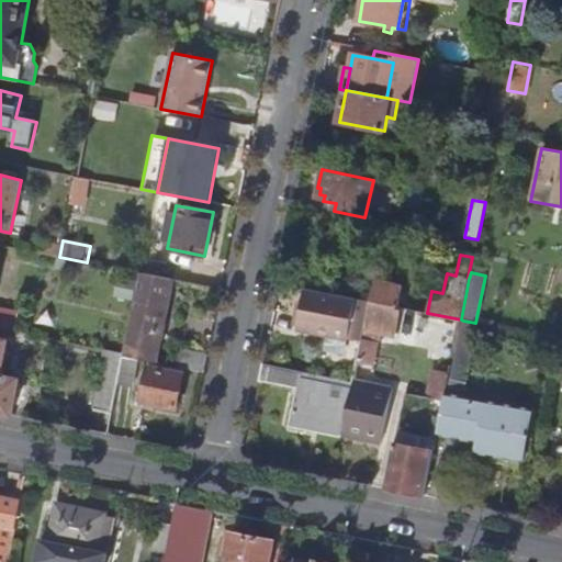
[(155,361),(171,279),(141,273),(124,352),(123,353),(155,361)]
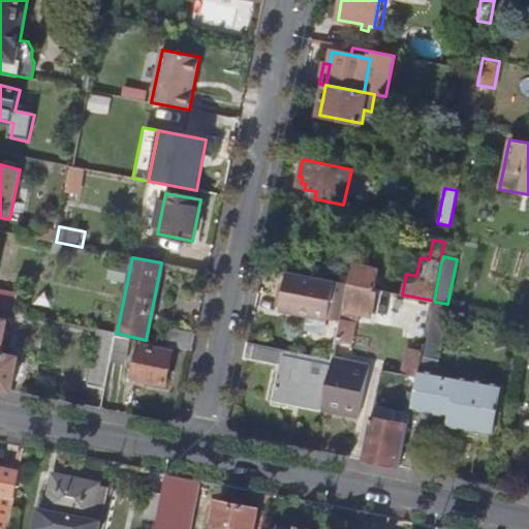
[(374,289),(378,271),(352,266),(348,284),(374,289)]
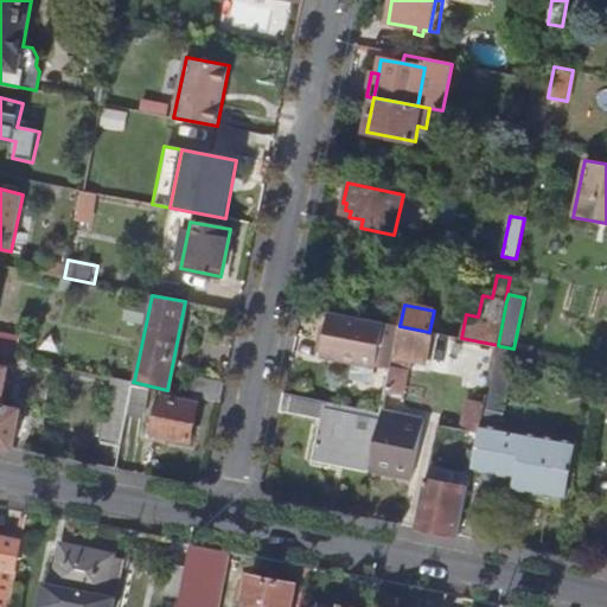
[(377,366),(385,324),(331,312),(323,355),(377,366)]
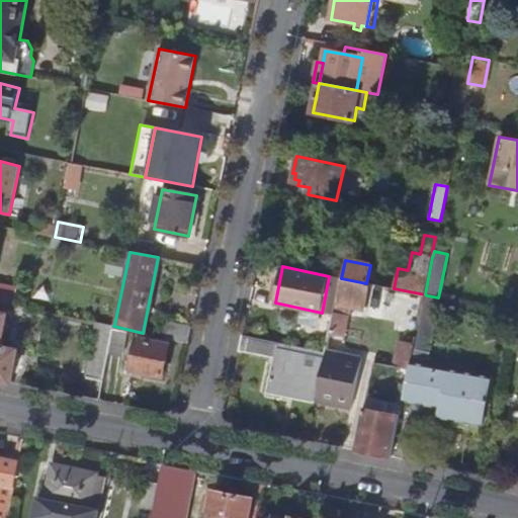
[(343,339),(350,306),(364,309),(369,284),(366,283),(341,278),(329,337),(343,339)]
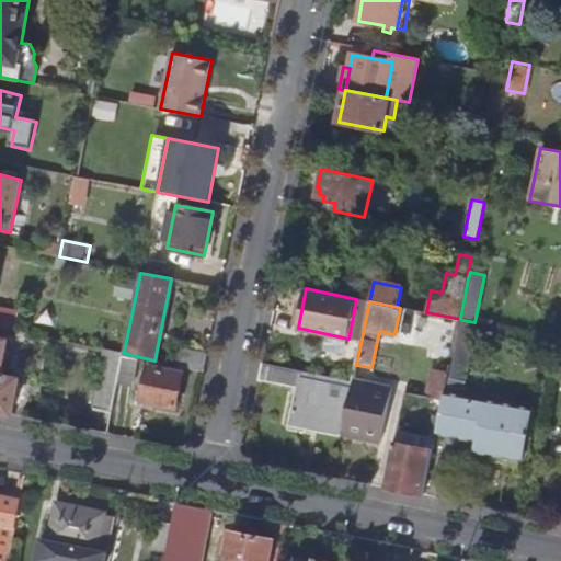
[(0,328),(15,331),(19,313),(0,309),(0,328)]
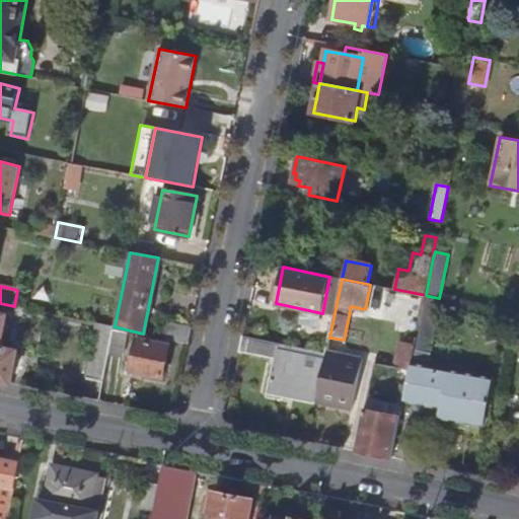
[(434,330),(441,298),(439,298),(428,296),(421,327),(434,330)]
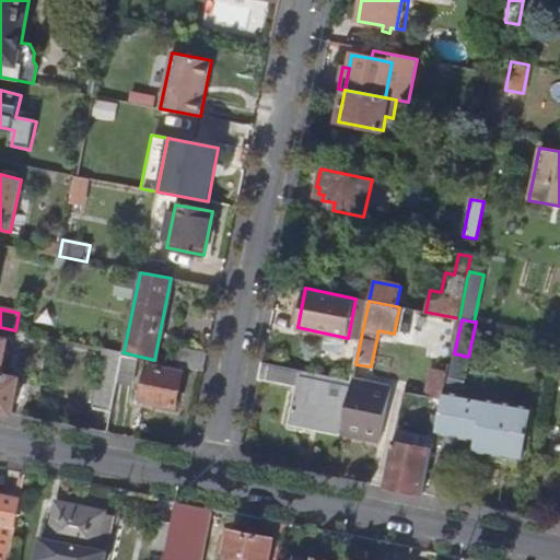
[(1,374),(8,339),(0,337),(0,410),(13,413),(20,378),(1,374)]
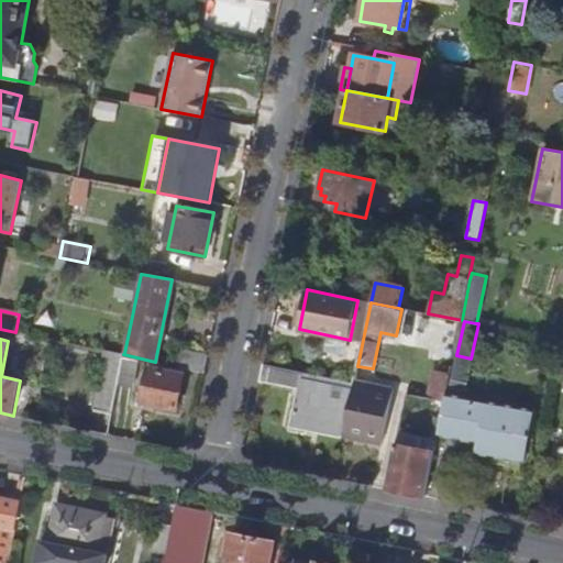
[(123,354),(124,353),(106,350),(94,408),(112,411),(123,354)]
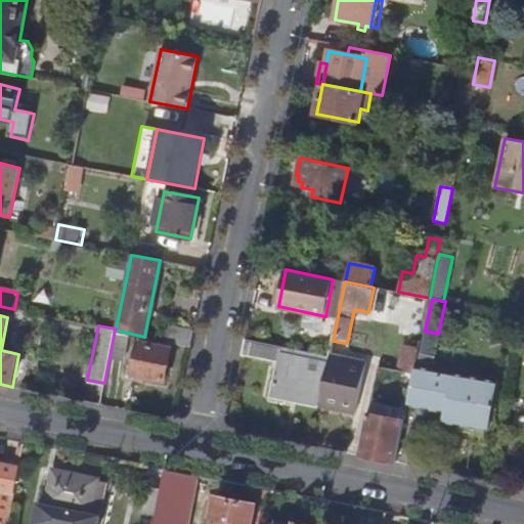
[(189,346),(192,331),(166,325),(162,341),(189,346)]
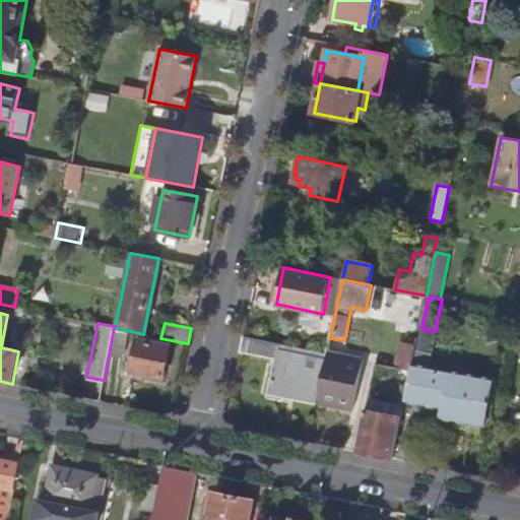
[(494,383),(447,373),(447,376),(427,371),(435,331),(421,328),(414,365),(413,371),(410,370),(410,371),(404,398),(440,406),(438,417),(484,427),(494,383)]
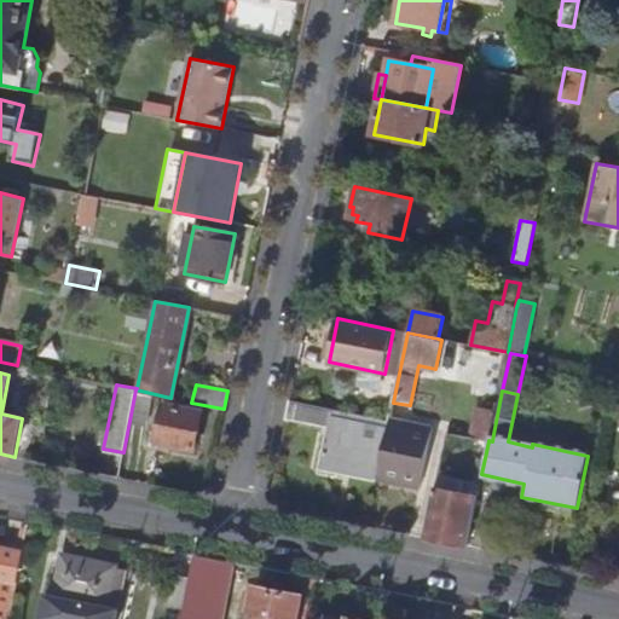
[(491,433),(497,401),(479,398),(472,428),(491,433)]
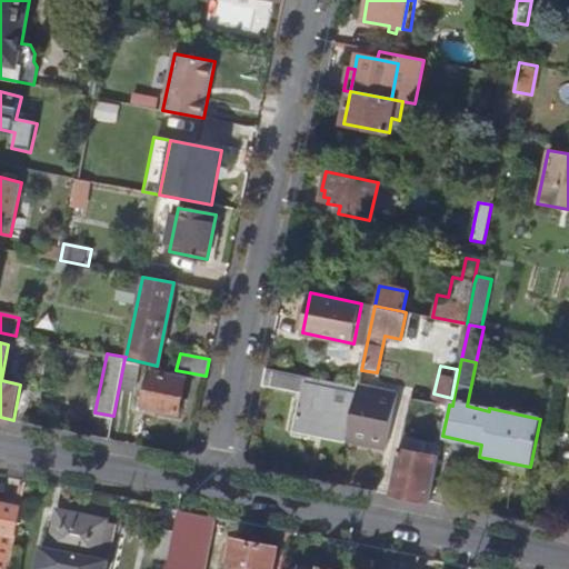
[(347,441),(356,397),(305,387),(307,377),(266,368),(262,383),(302,392),(295,435),(346,446),(347,441)]
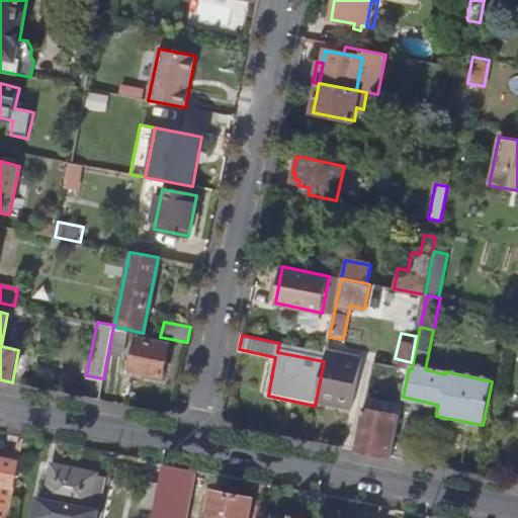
[(162,376),(169,344),(137,338),(130,369),(162,376)]
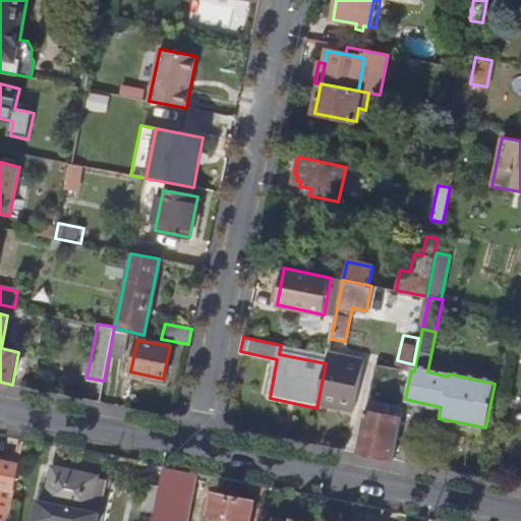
[(352,411),(362,362),(328,354),(326,363),(317,404),(352,411)]
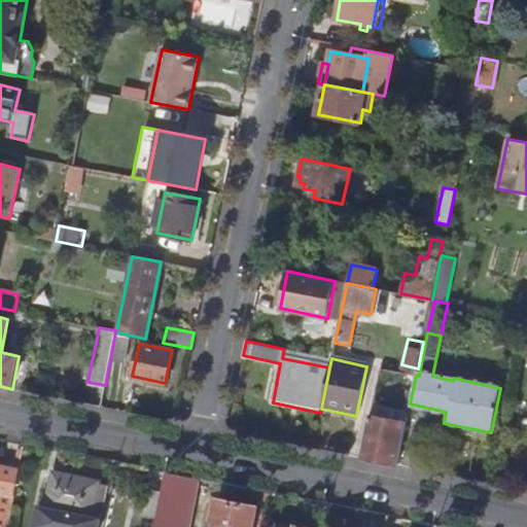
[(397,465),(407,419),(400,418),(399,422),(371,415),(361,458),(397,465)]
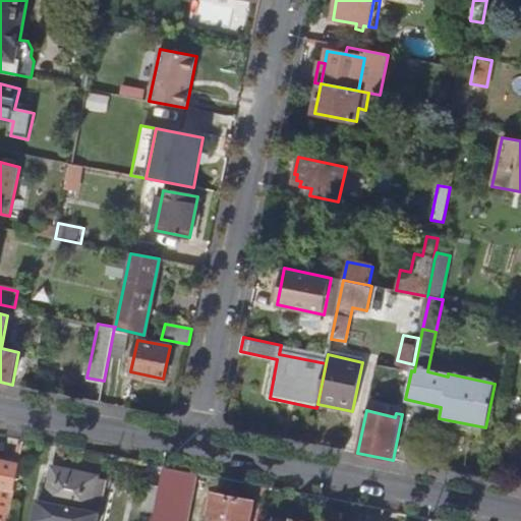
[(13,491),(18,466),(0,462),(0,520),(2,520),(8,490),(13,491)]
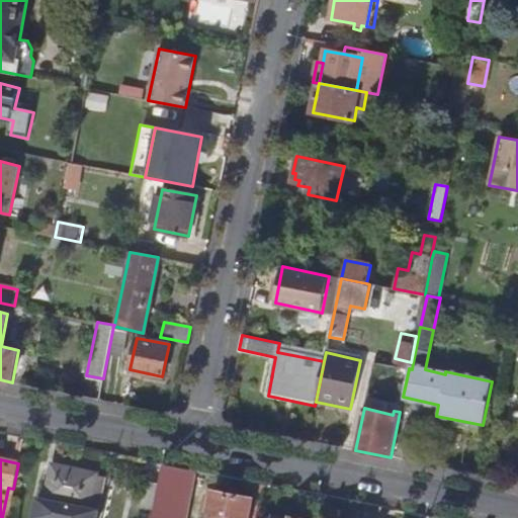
[(95,517),(103,475),(53,464),(46,501),(36,499),(32,517),(95,517)]
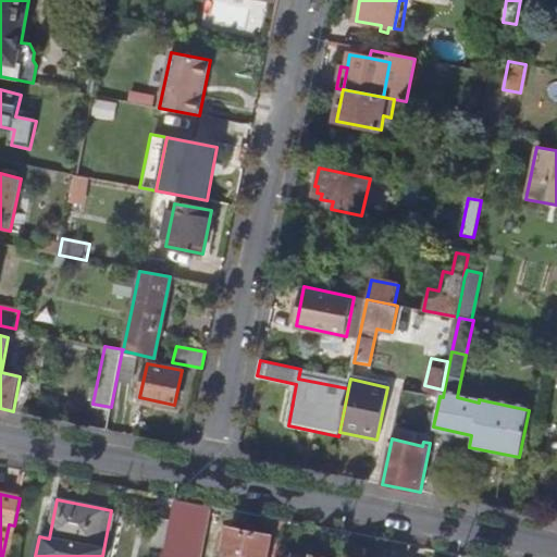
[(185,554),(195,504),(175,500),(172,519),(166,547),(165,549),(185,554)]
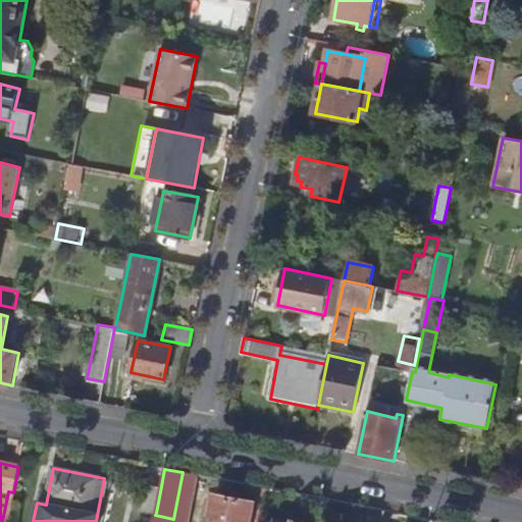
[(156,513),(161,486),(147,483),(142,510),(156,513)]
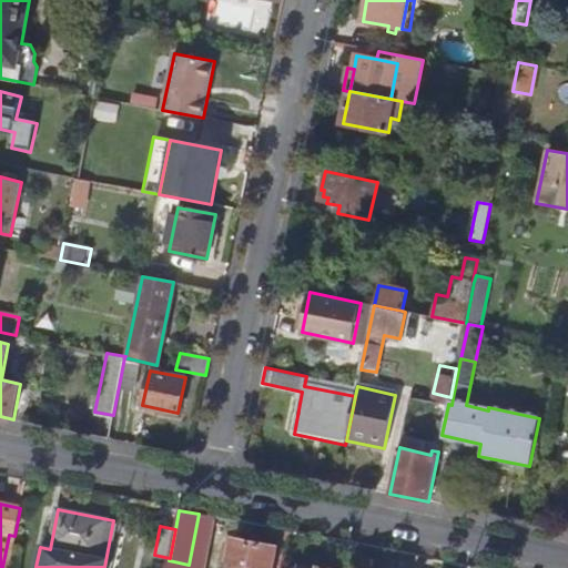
[(273,567),(277,547),(234,538),(230,559),(245,563),(244,567),(273,567)]
